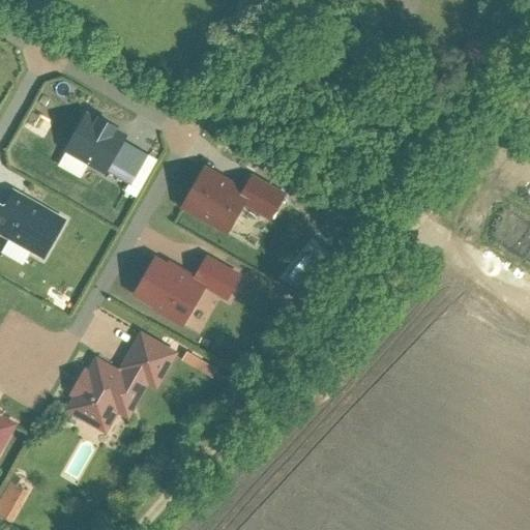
[(497,0),(461,41),(467,52),(512,0),(497,0)]
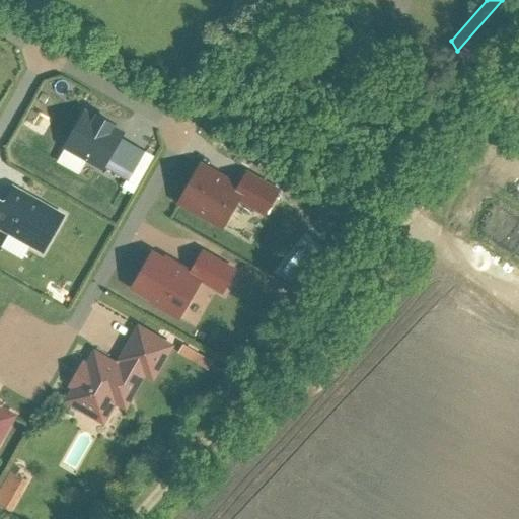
[(84,113),(66,146),(67,147),(88,158),(103,166),(120,137),(122,133),(113,128),(115,124),(97,115),(94,119),(84,113)]
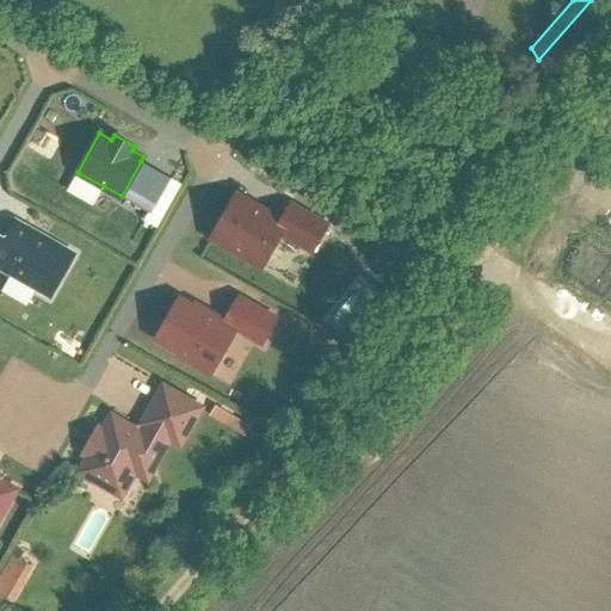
[(141,161),(122,196),(152,213),(171,178),(141,161)]
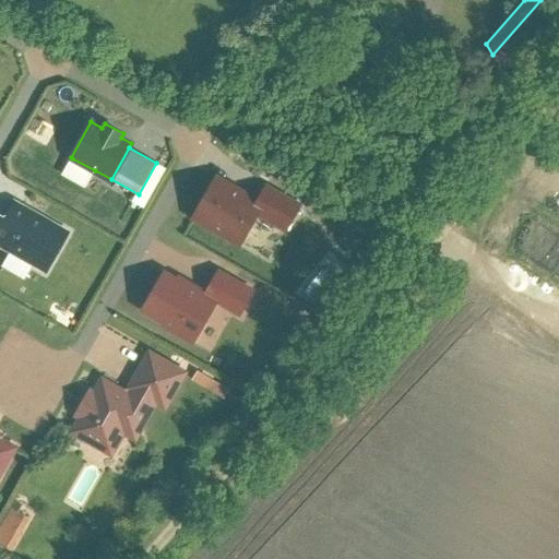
[(95,170),(72,158),(63,174),(86,187),(95,170)]
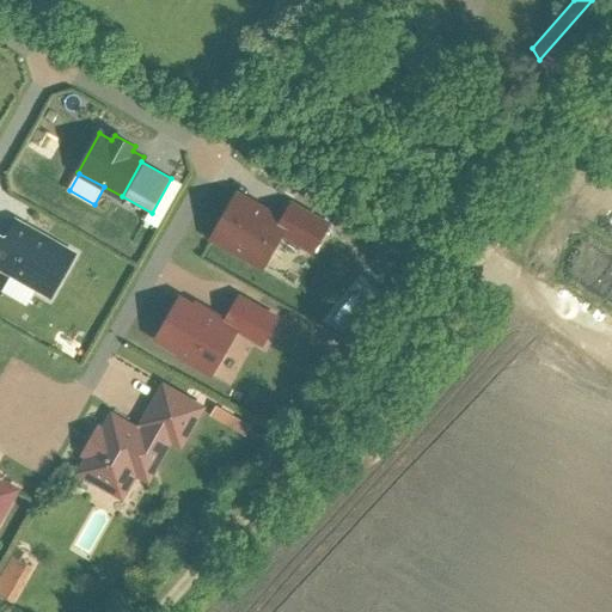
[(236,196),(213,237),(265,265),(282,236),(288,225),(281,221),(236,196)]
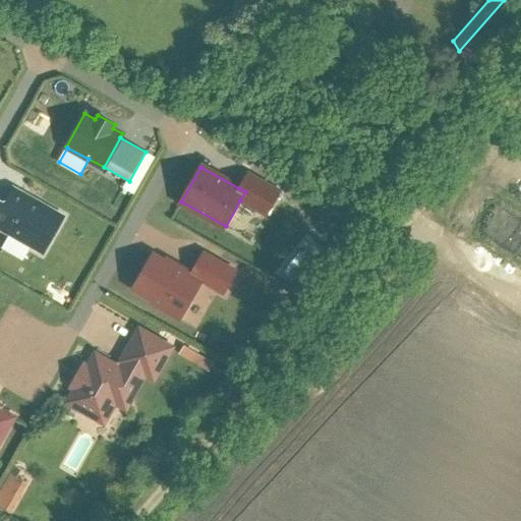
[(245,191),(240,200),(267,215),(281,190),(248,173),(239,188),(245,191)]
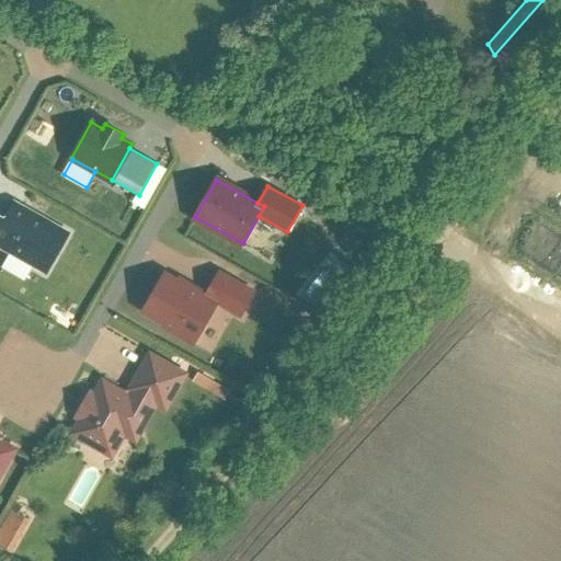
[(70,231),(14,201),(4,219),(1,217),(0,218),(0,247),(10,253),(34,266),(47,273),(70,231)]
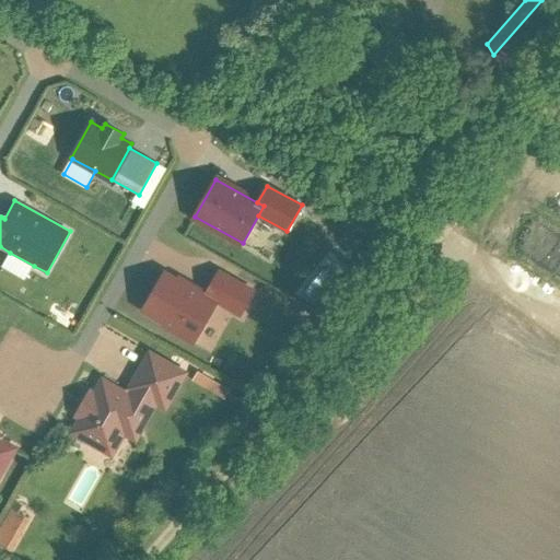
[(34,266),(10,253),(2,268),(25,281),(34,266)]
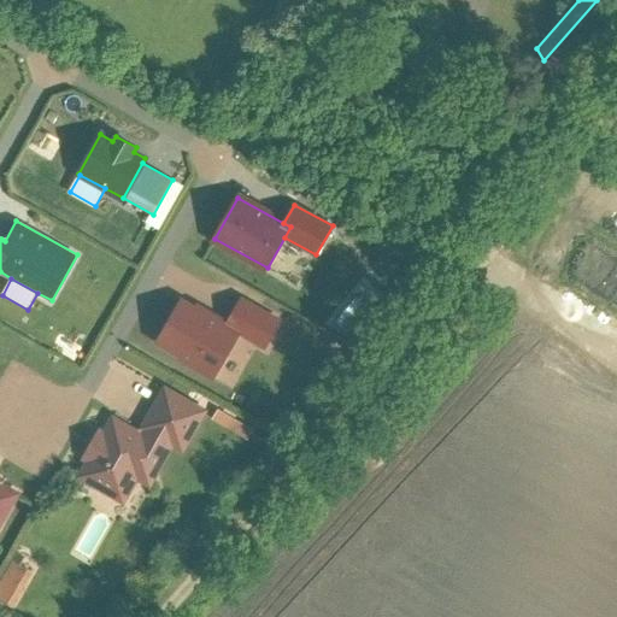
[(238,334),(181,300),(154,345),(212,378),(238,334)]
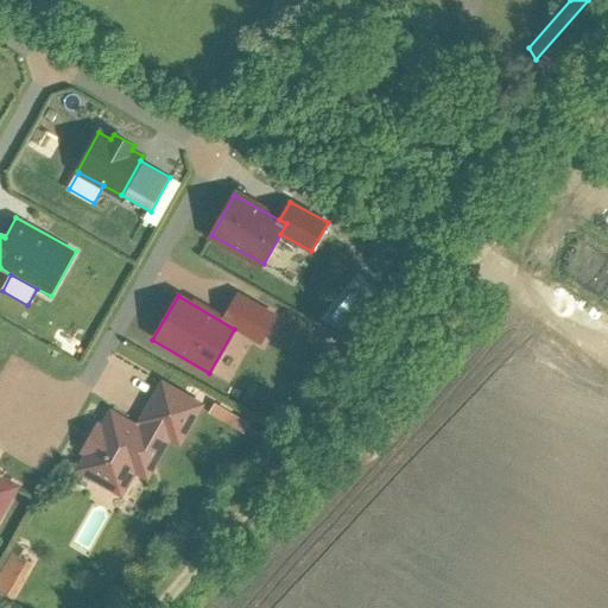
[(145,423),(170,437),(179,442),(201,405),(164,384),(143,422),(145,423)]
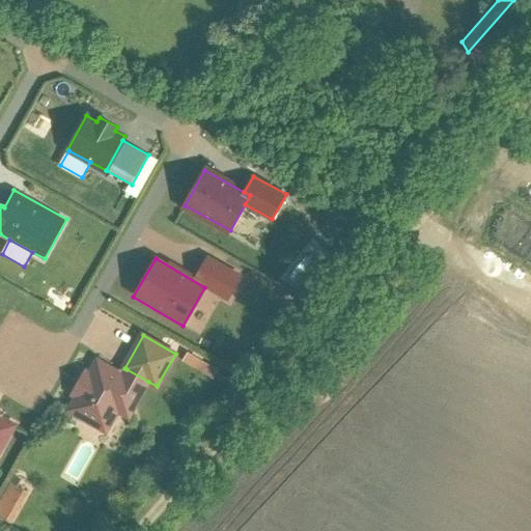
[(77,398),(70,411),(108,432),(121,409),(130,414),(148,382),(127,369),(123,375),(96,361),(91,372),(85,369),(71,395),(77,398)]
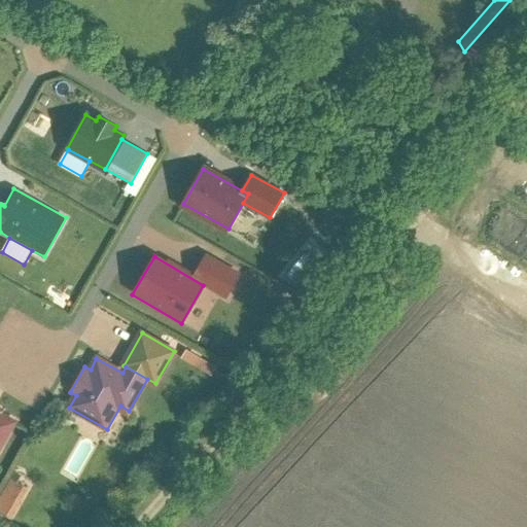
[(0,449),(15,422),(0,413),(0,449)]
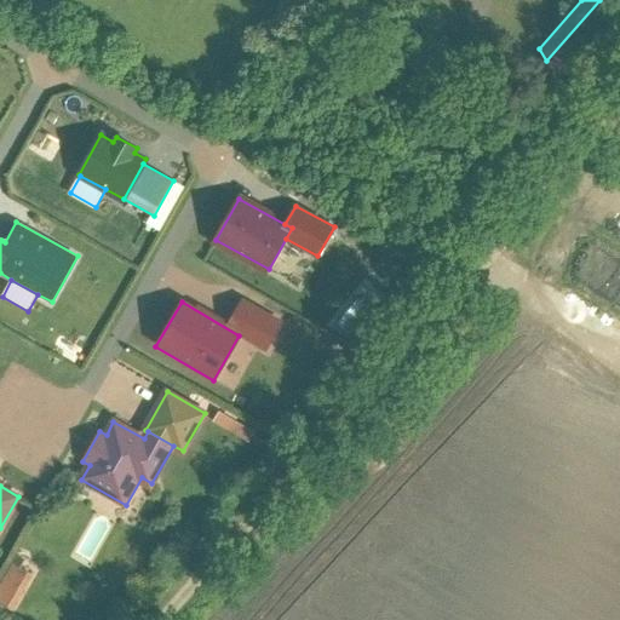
[(12,564),(0,583),(0,604),(13,613),(35,578),(12,564)]
